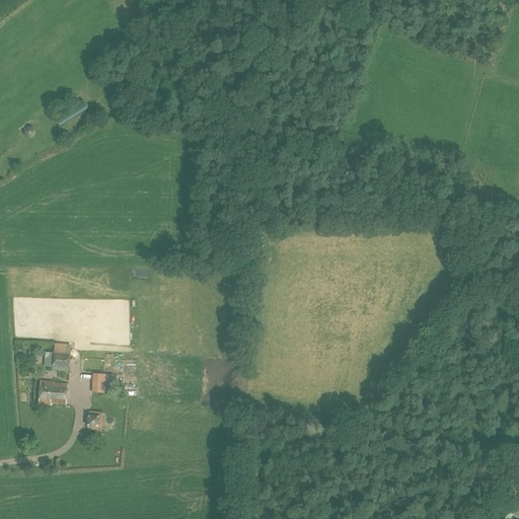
[(55,117),(62,127),(89,109),(83,99),(69,107),(55,117)]
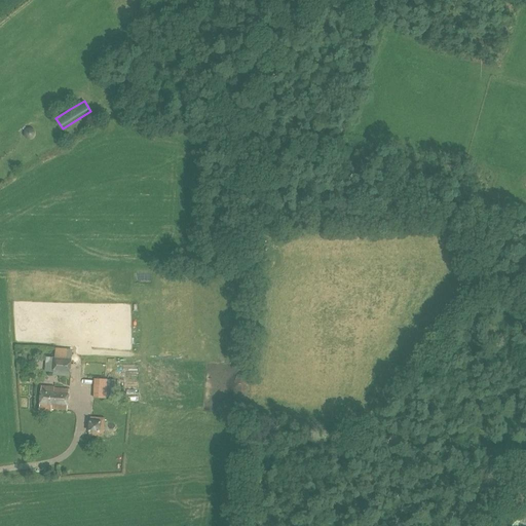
[(29,140),(31,141),(32,140),(33,140),(35,139),(35,138),(36,136),(36,135),(36,133),(35,130),(35,129),(33,128),(32,128),(31,128),(29,128),(27,128),(26,129),(25,132),(25,133),(24,135),(25,136),(25,137),(26,139),(27,140),(29,140)]
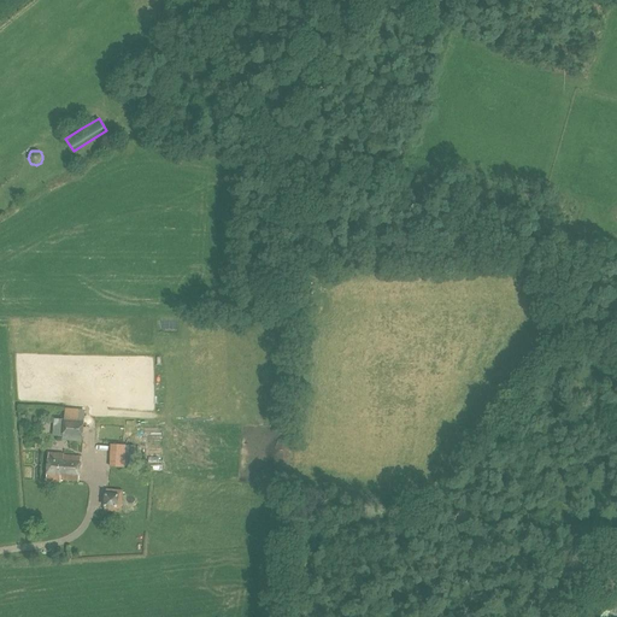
[(62,440),(82,442),(84,409),(65,407),(62,440)]
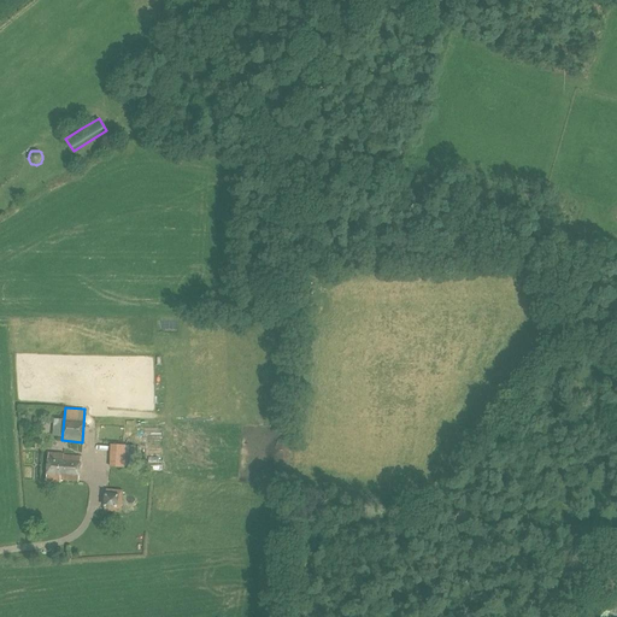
[(113,470),(125,471),(125,450),(113,450),(113,470)]
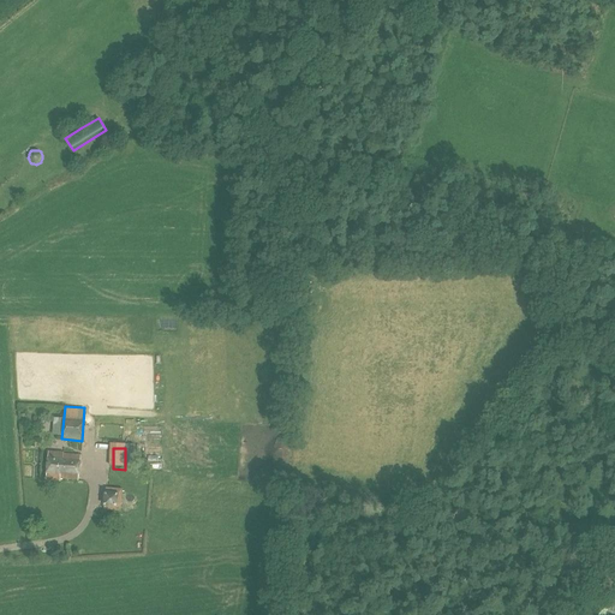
[(47,479),(60,481),(60,478),(78,479),(81,454),(64,453),(64,452),(49,451),(47,479)]
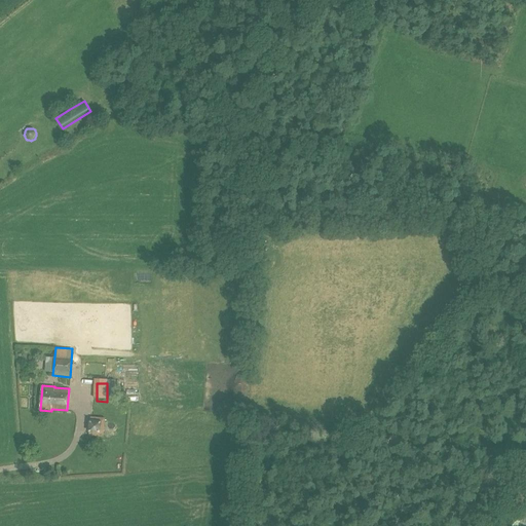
[(89,435),(103,436),(104,418),(90,418),(89,435)]
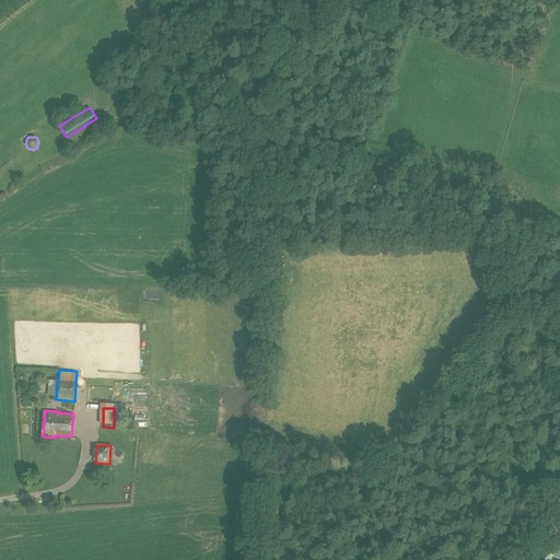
[(546,559),(553,559),(555,558),(559,558),(559,544),(550,543),(546,559)]
